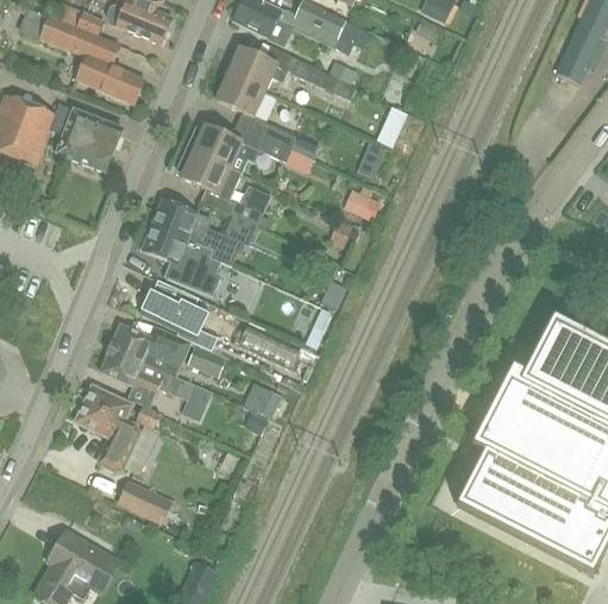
[(116,0),(114,2),(108,5),(105,14),(108,21),(160,43),(170,17),(157,11),(161,0),(116,0)]
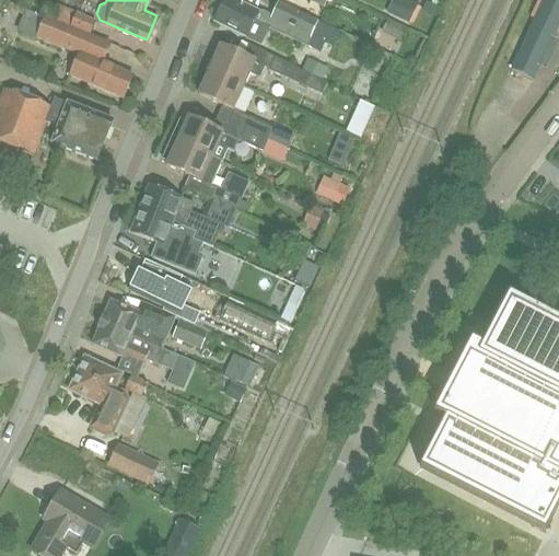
[(306,42),(317,19),(279,0),(277,0),(271,11),(261,7),(257,8),(241,0),(220,0),(212,19),(258,41),(267,23),(306,42)]
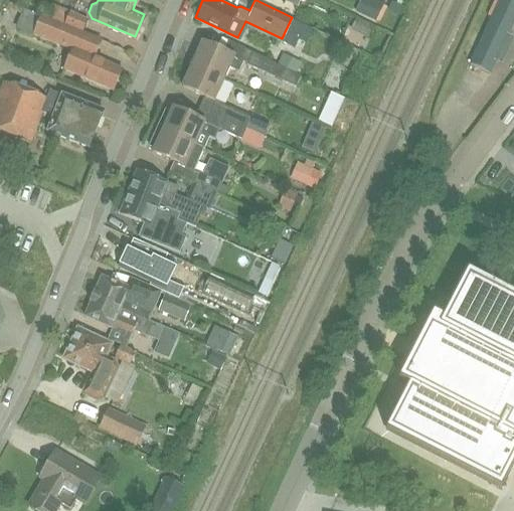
[(485,21),(467,60),(490,71),(513,19),(513,0),(495,0),(495,1),(492,0),(489,0),(485,8),(490,12),(485,21)]
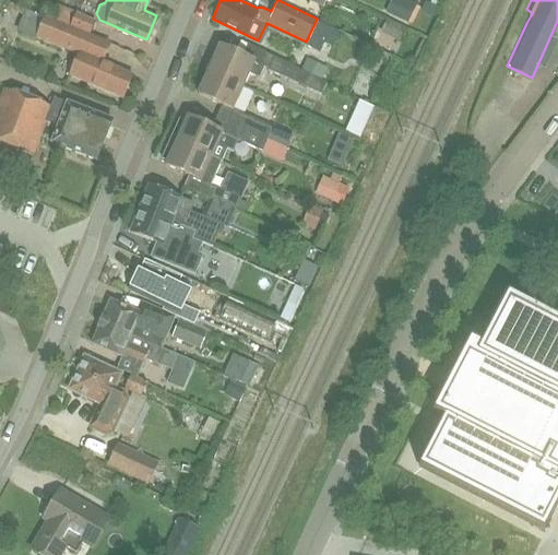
[(68,25),(88,34),(95,18),(74,9),(68,25)]
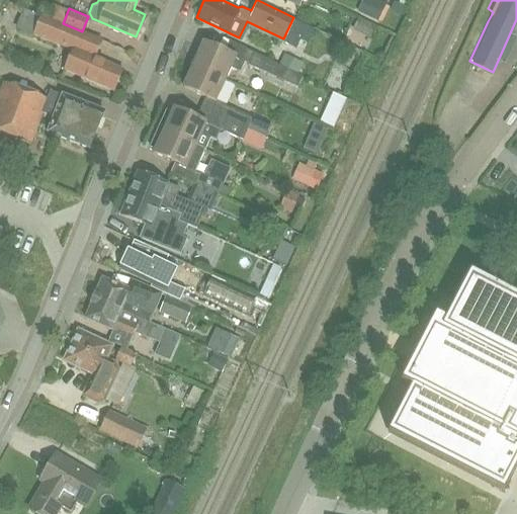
[(112,88),(121,67),(93,55),(101,39),(82,31),(63,23),(33,11),(27,28),(72,47),(63,67),(112,88)]
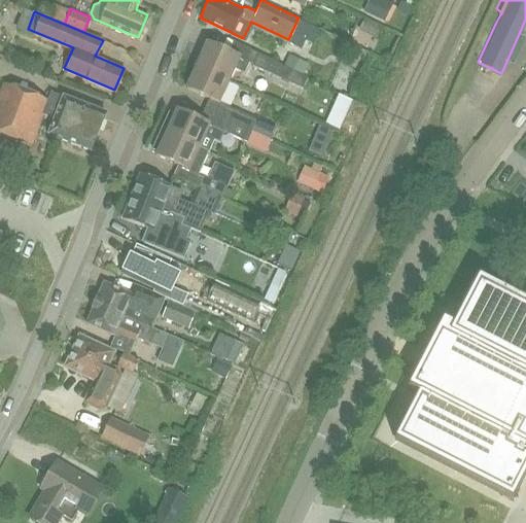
[(383,24),(367,16),(363,15),(359,26),(378,35),(383,24)]
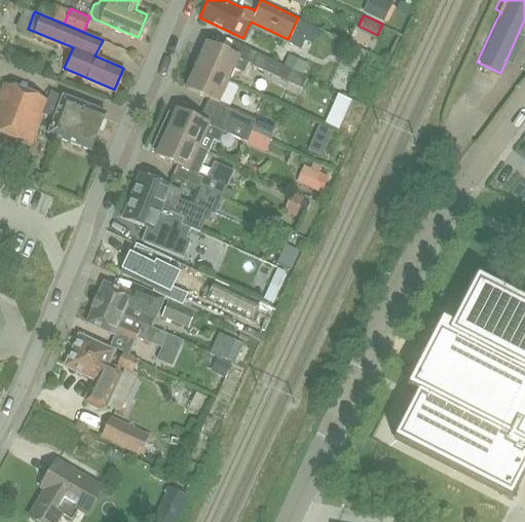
[(205,39),(195,62),(228,77),(233,65),(242,69),(247,60),(251,62),(251,63),(301,85),(305,75),(300,73),(280,63),(232,39),(227,49),(205,39)]
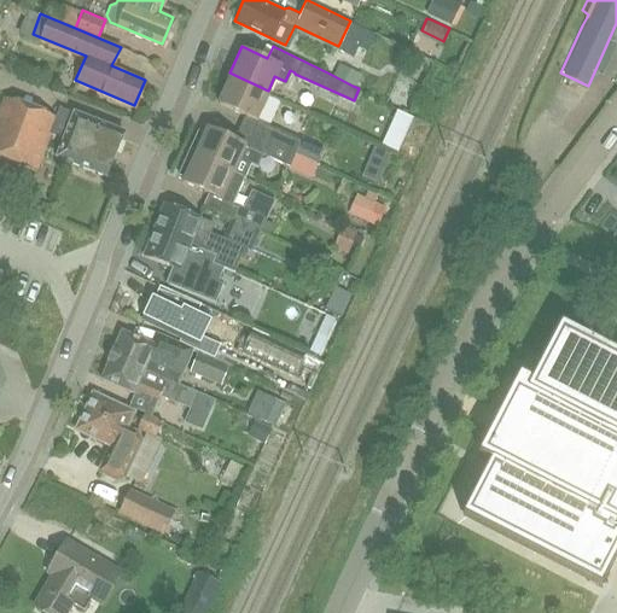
[(336,60),(330,74),(353,86),(360,73),(336,60)]
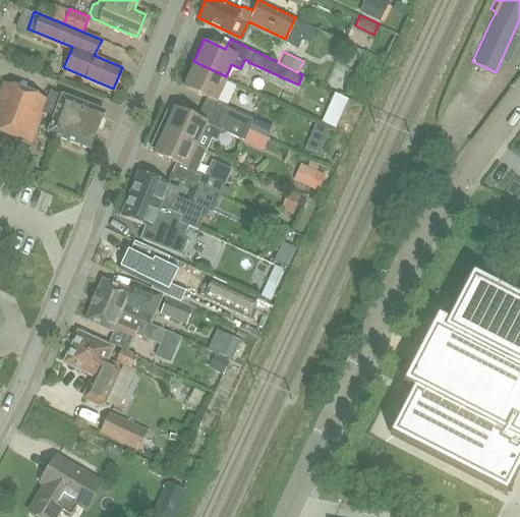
[(226,76),(193,61),(183,83),(216,99),(226,76)]
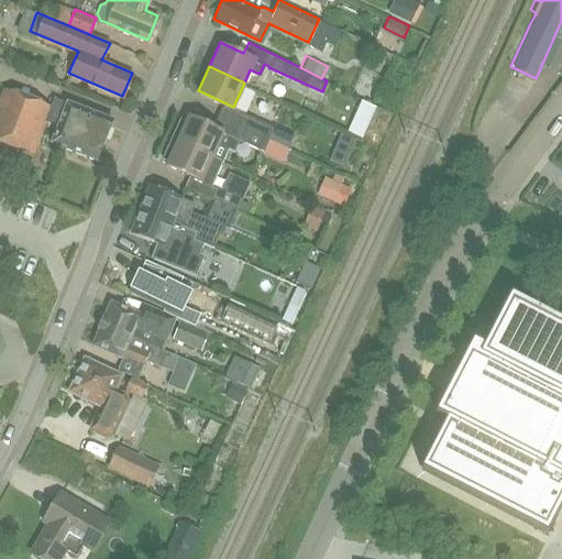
[(3,86),(0,95),(0,140),(32,153),(45,119),(57,123),(51,141),(96,159),(111,118),(54,96),(51,105),(3,86)]
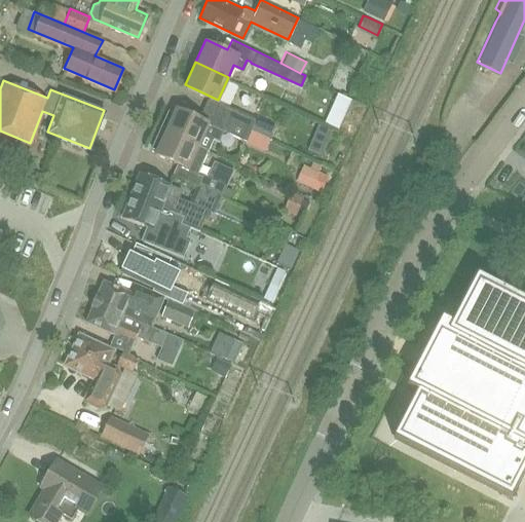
[(217,137),(222,127),(175,106),(174,110),(167,108),(159,126),(164,129),(197,144),(207,148),(213,136),(217,137)]
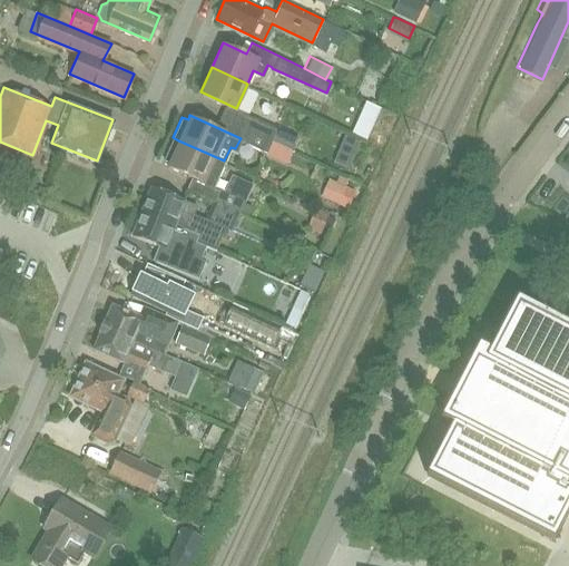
[(245,127),(270,138),(292,148),(297,136),(276,127),(251,115),(245,127)]
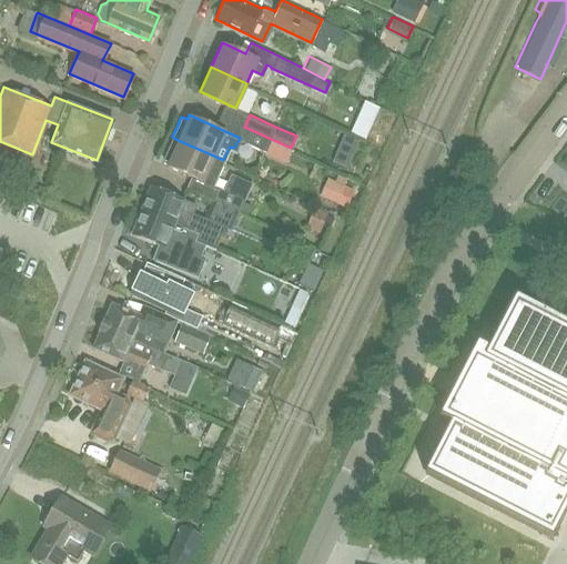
[(244,127),(240,138),(242,138),(263,148),(269,138),(244,127)]
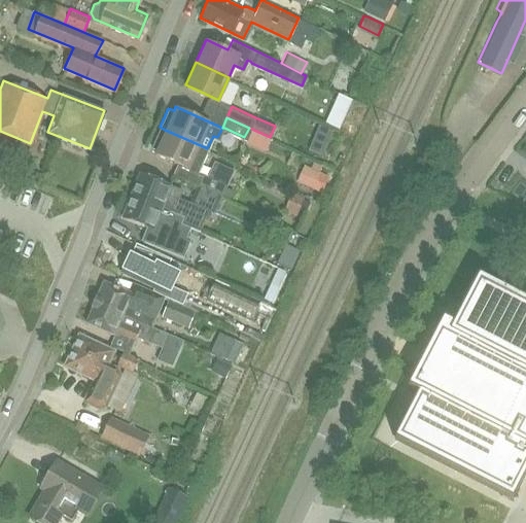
[(198,144),(165,130),(160,127),(151,145),(156,148),(155,152),(177,162),(172,173),(220,195),(225,184),(198,171),(207,149),(198,144)]
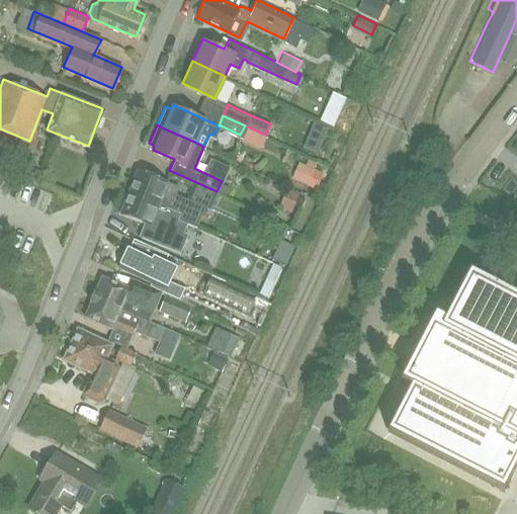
[(315,168),(302,162),(294,178),(308,184),(315,168)]
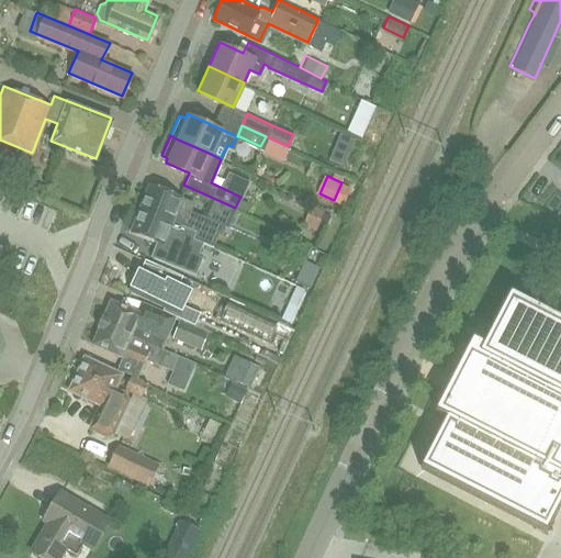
[(139,207),(197,229),(195,231),(210,235),(215,220),(200,213),(200,212),(191,209),(194,200),(181,196),(148,182),(139,207)]
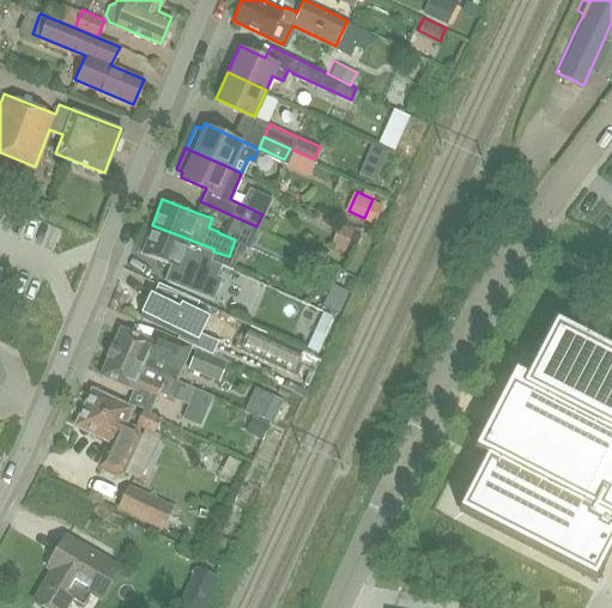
[(345,248),(353,229),(340,223),(332,243),(345,248)]
